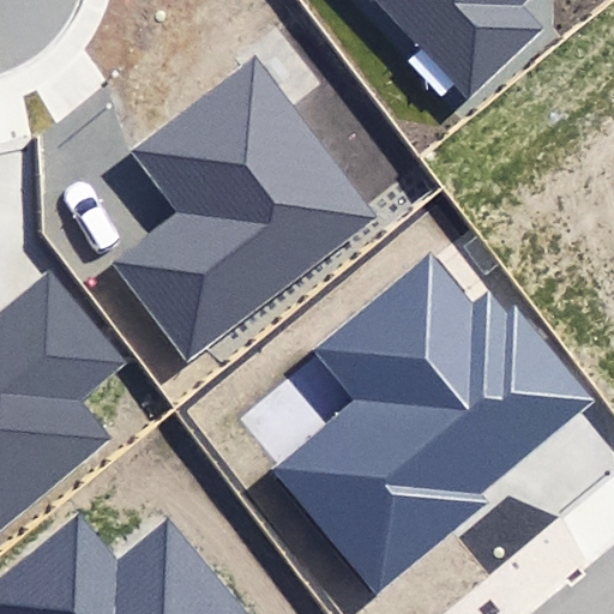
[(378,0),(468,98),(543,30),(522,6),(529,0),(378,0)]
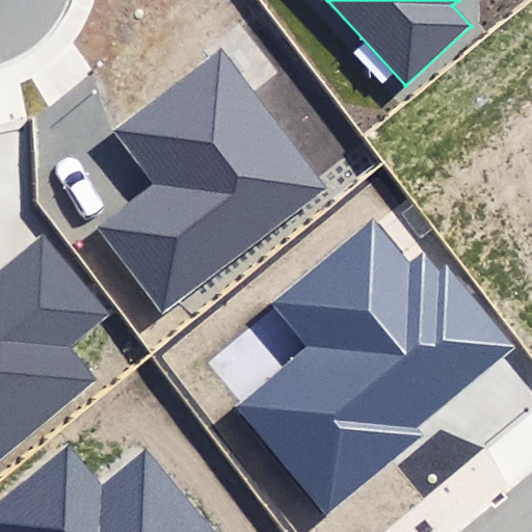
[(327,187),(220,49),(113,131),(156,187),(99,231),(162,314),(327,187)]
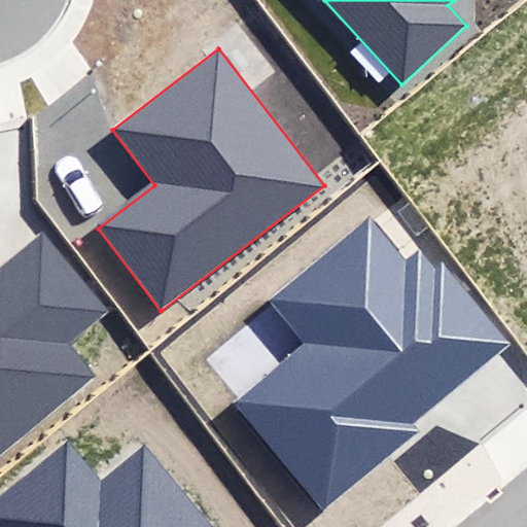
[(407,266),(370,220),(271,303),(305,344),(234,402),(324,512),(422,432),(416,425),(513,345),(444,262),(432,271),(420,255),(407,266)]
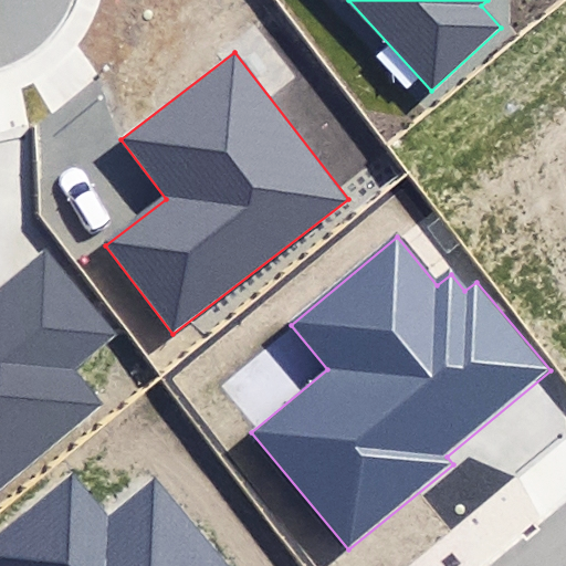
[(0,493),(108,407),(79,369),(118,337),(49,251),(0,290),(0,493)]
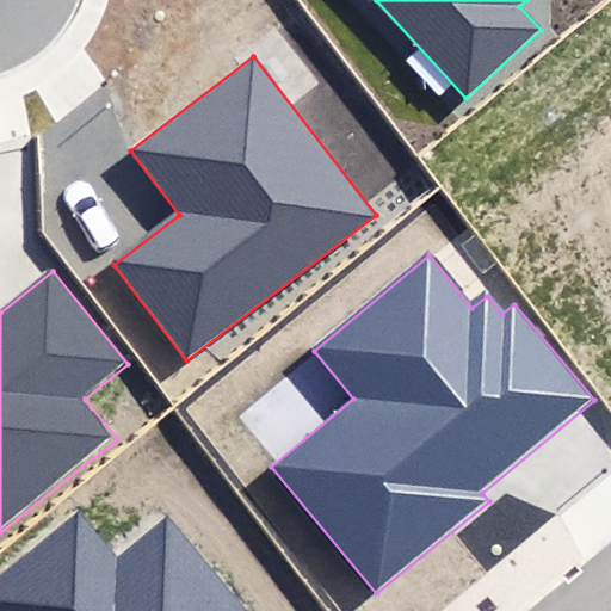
[(244,610),(167,519),(121,557),(81,508),(0,575),(0,610),(244,610)]
